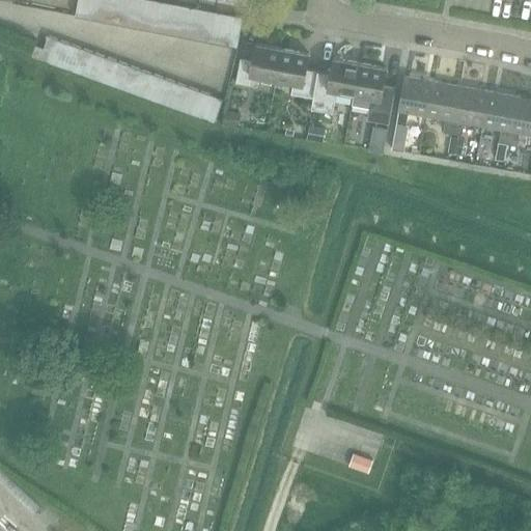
[(77,0),(75,16),(89,18),(103,21),(107,0),(77,0)]
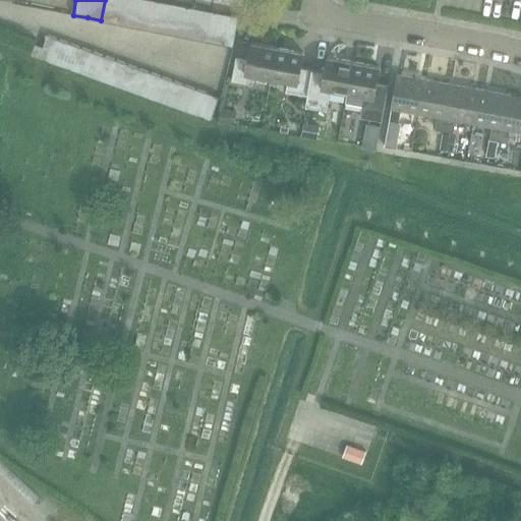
[(105,0),(101,20),(107,21),(113,22),(117,0),(105,0)]
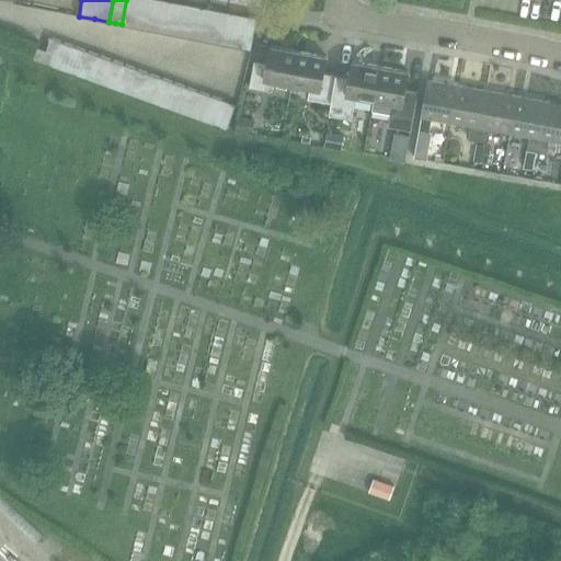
[(126,0),(122,24),(128,26),(135,27),(139,0),(126,0)]
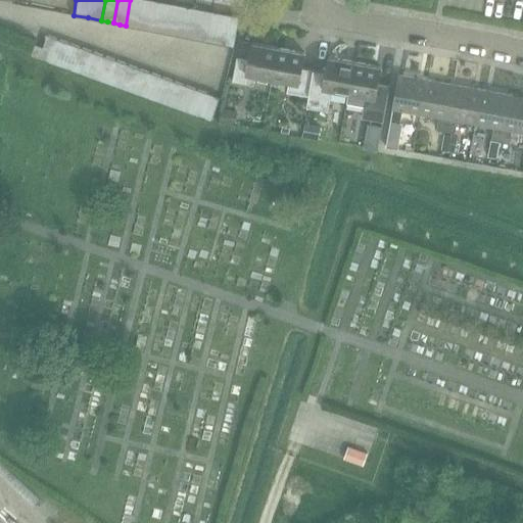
[(130,0),(126,26),(132,27),(138,28),(142,0),(130,0)]
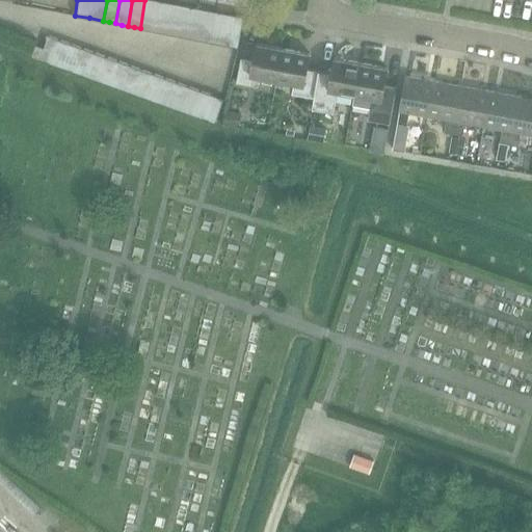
[(144,0),(140,28),(145,29),(152,30),(157,0),(144,0)]
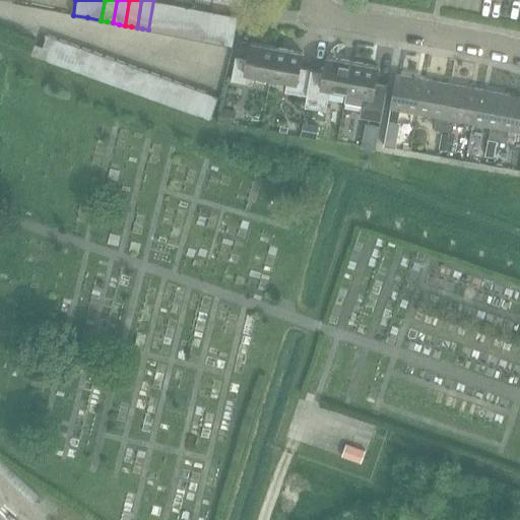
[(156,0),(153,0),(148,29),(154,30),(160,31),(167,2),(160,1),(156,0)]
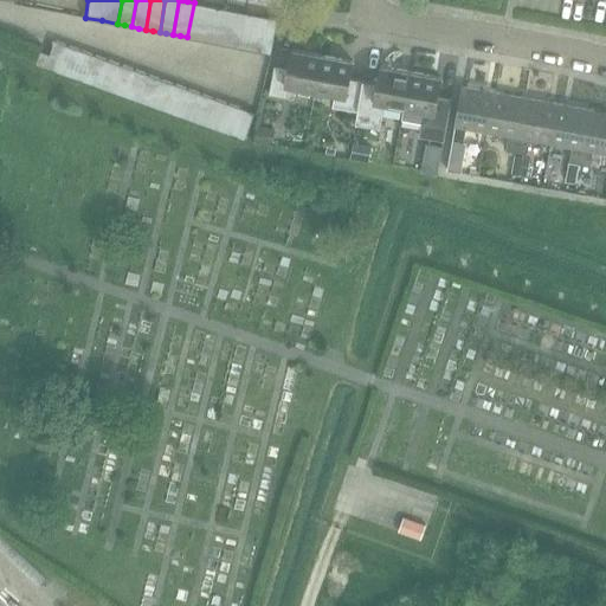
[(194,2),(187,37),(194,39),(201,40),(208,5),(194,2)]
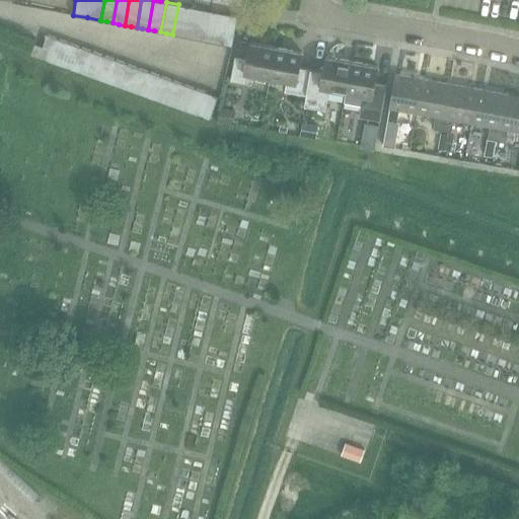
[(178,4),(172,34),(178,35),(184,36),(190,6),(178,4)]
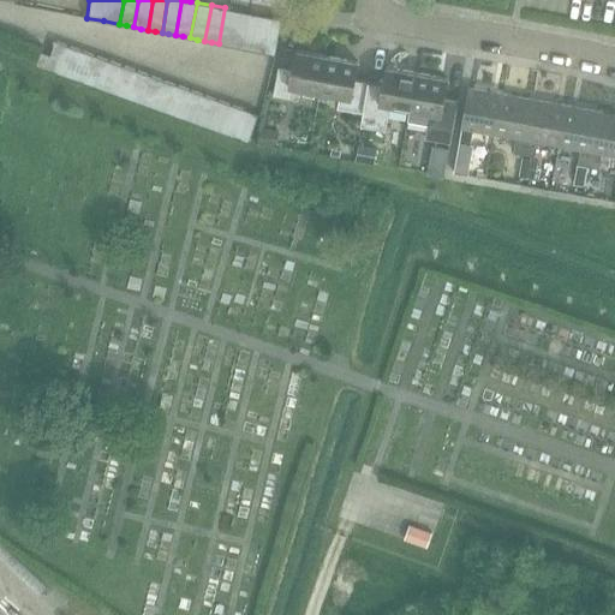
[(225,7),(219,43),(226,45),(232,46),(239,11),(232,10),(225,7)]
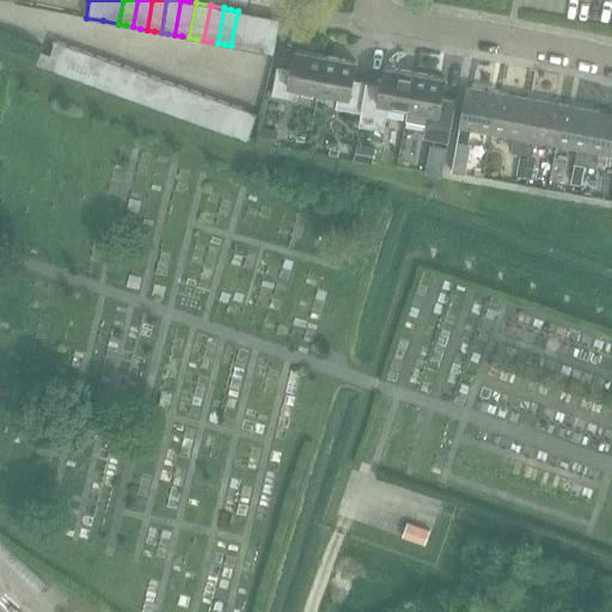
[(238,11),(231,46),(238,47),(245,49),(252,13),(238,11)]
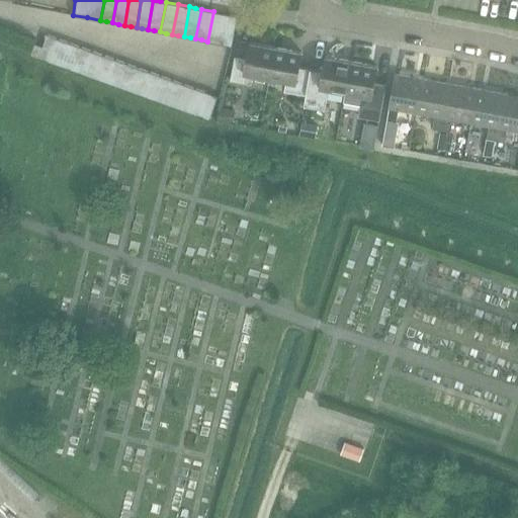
[(213,11),(207,41),(213,42),(220,44),(226,13),(213,11)]
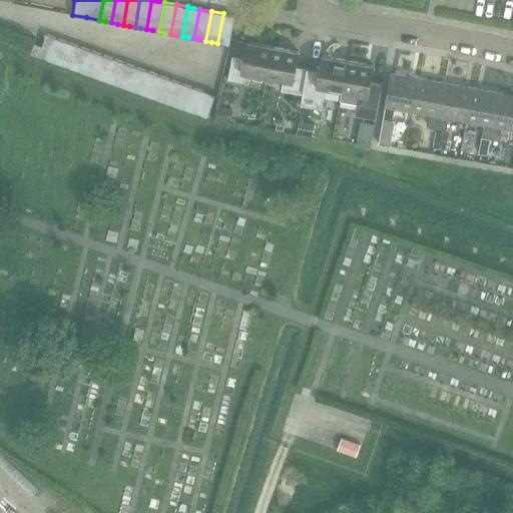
[(223,13),(217,43),(223,44),(229,45),(234,16),(223,13)]
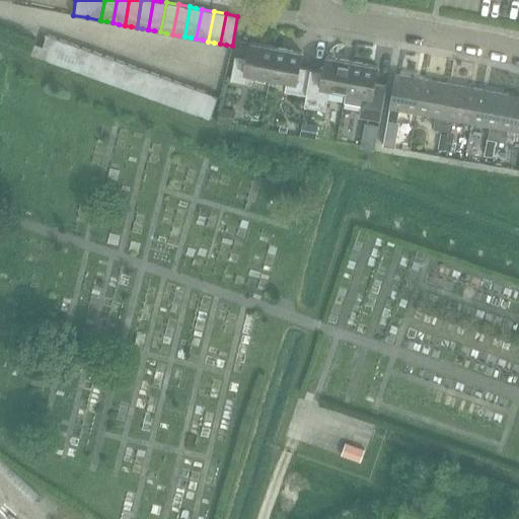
[(43,46),(39,57),(50,61),(58,39),(52,36),(47,34),(43,46)]
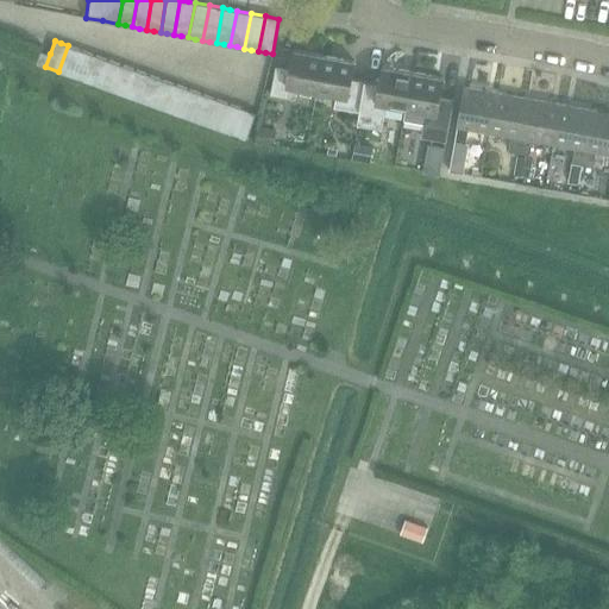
[(68,45),(58,71),(71,77),(81,50),(75,48),(68,45)]
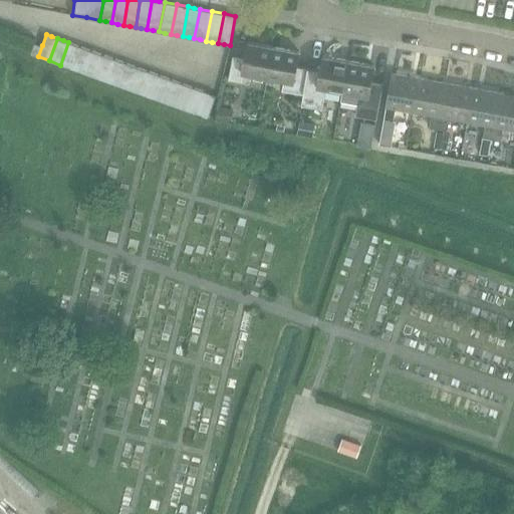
[(32,48),(30,54),(38,56),(42,45),(34,42),(32,48)]
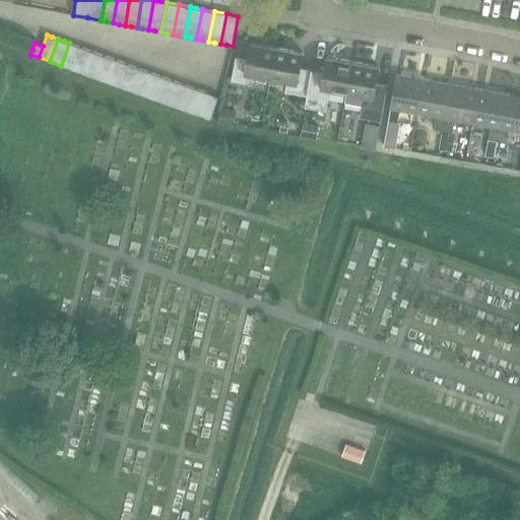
[(69,43),(61,66),(73,70),(81,47),(75,45),(69,43)]
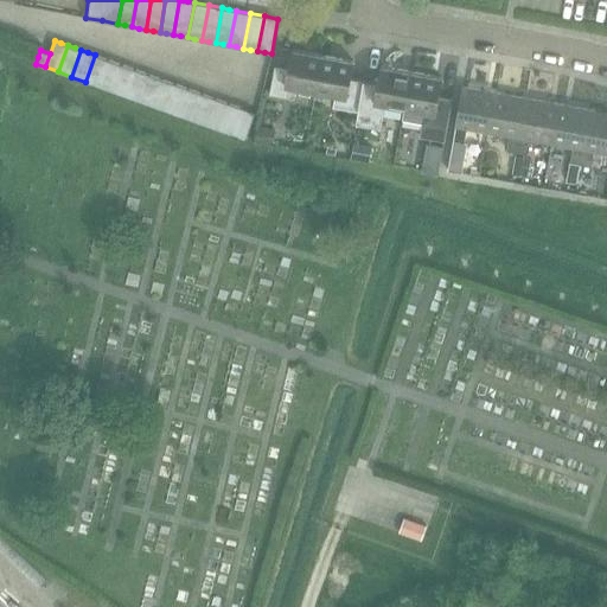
[(315,91),(323,56),(292,50),(288,68),(274,65),(269,94),(294,98),(296,88),(315,91)]
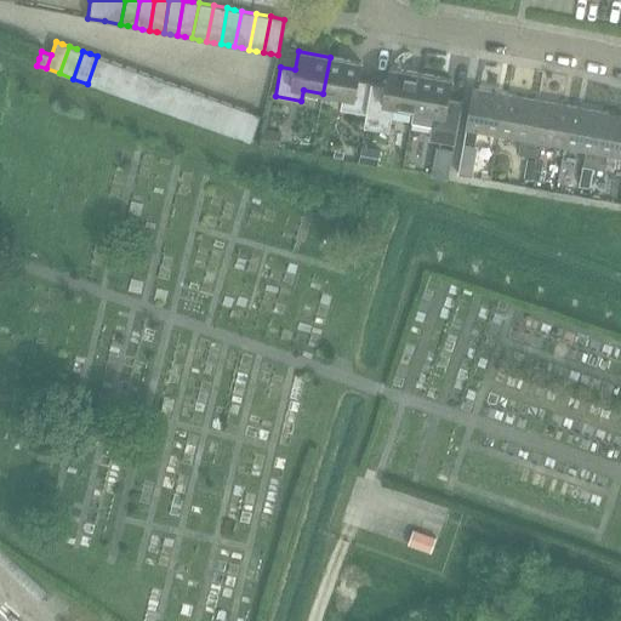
[(97,56),(87,84),(101,89),(110,61),(103,58),(97,56)]
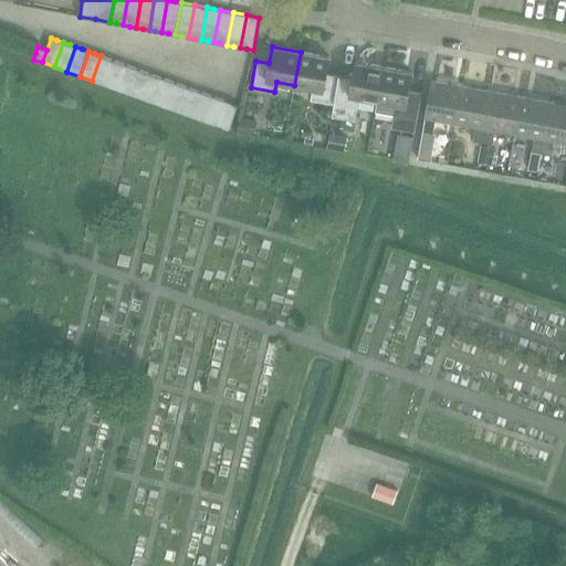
[(301,52),(294,85),(313,88),(311,98),(334,103),(338,76),(326,74),(328,56),(301,52)]
